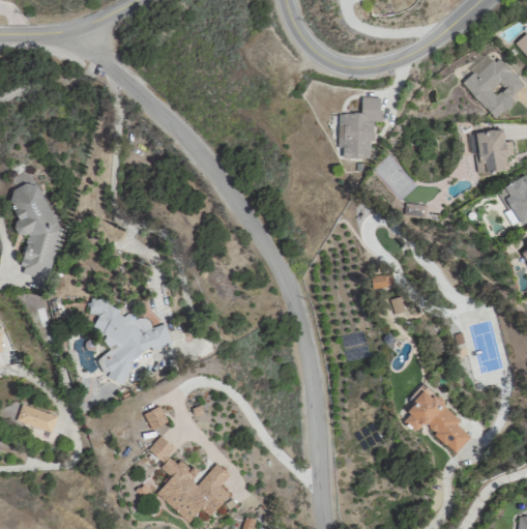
[(526,35),(516,45),(526,57),(526,35)]
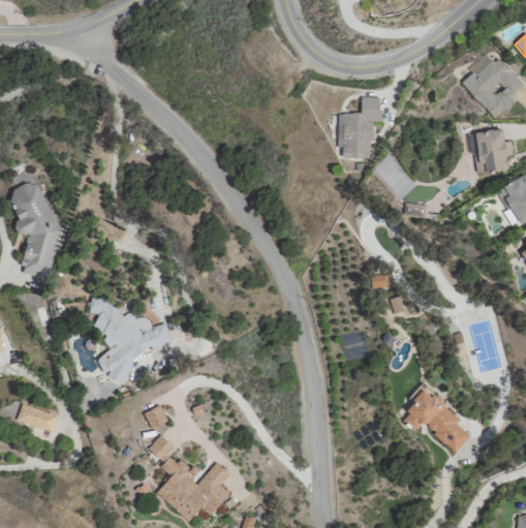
[(498,59),(495,63),(486,54),(471,68),(474,71),(461,85),(496,119),(525,89),(525,85),(498,59)]
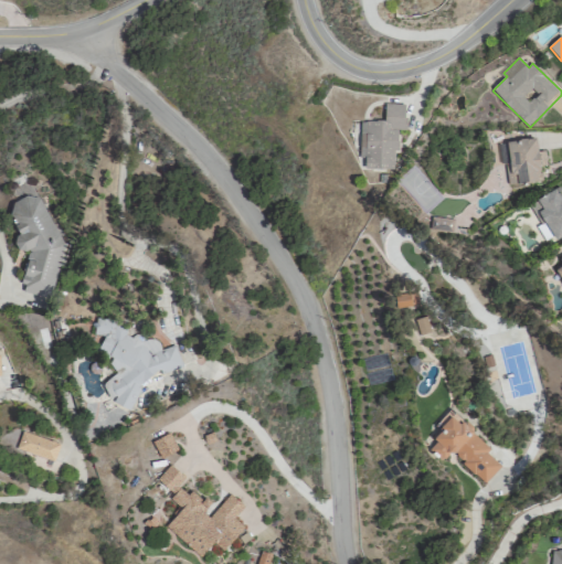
[(363,121),(362,159),(367,159),(367,169),(395,170),(395,151),(400,151),(401,130),(407,130),(407,105),(386,105),(386,121),(363,121)]
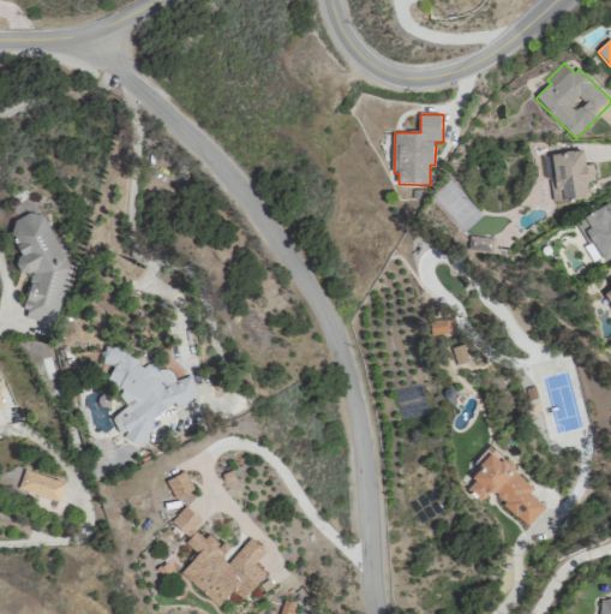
[(552,202),(592,197),(589,182),(597,180),(595,165),(587,166),(586,151),(547,156),(552,202)]
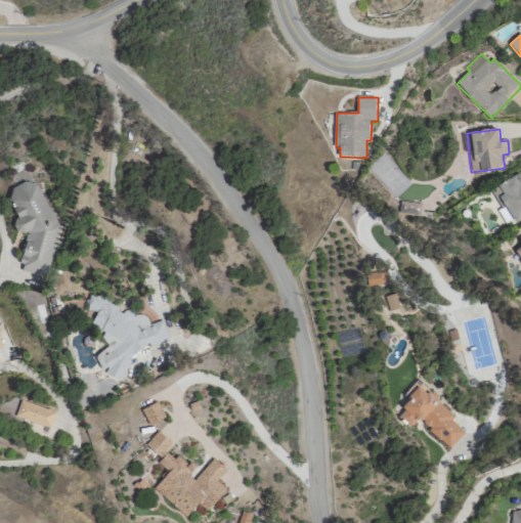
[(492,190),(504,208),(500,211),(510,227),(520,219),(520,173),(492,190)]
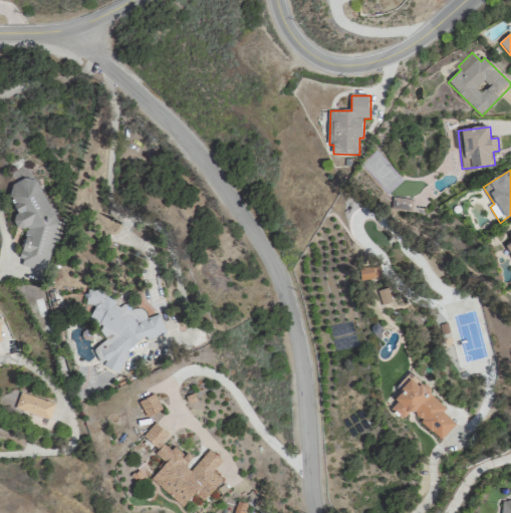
[(60,222),(37,180),(26,177),(13,184),(12,190),(17,199),(16,206),(18,209),(15,221),(18,226),(27,228),(21,256),(27,266),(48,271),(60,222)]
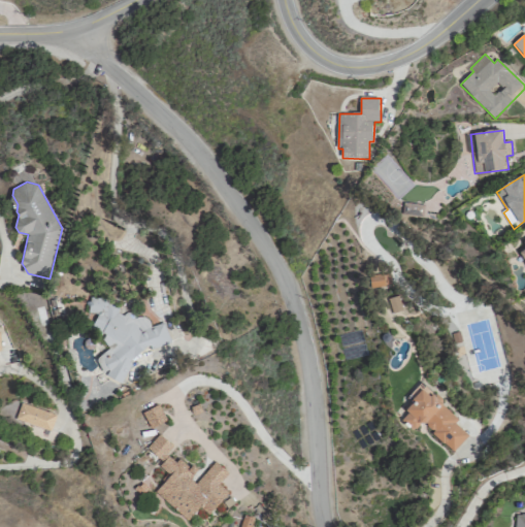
[(372,289),(394,286),(392,273),(370,276),(372,289)]
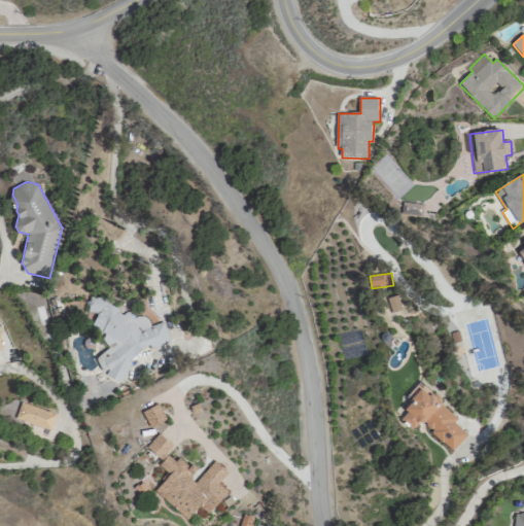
[(118,381),(125,379),(133,364),(133,363),(140,350),(152,347),(154,348),(172,343),(166,321),(151,326),(149,317),(140,316),(139,316),(131,312),(124,314),(121,313),(117,301),(93,295),(92,297),(89,311),(98,313),(95,328),(106,334),(105,337),(108,346),(100,361),(103,373),(118,381)]
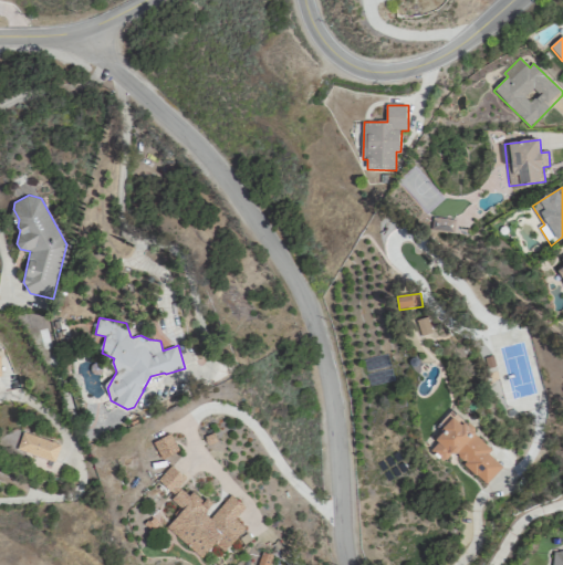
[(503,468),(490,454),(494,450),(455,411),(431,435),(439,442),(433,449),(446,461),(455,453),(487,484),(503,468)]
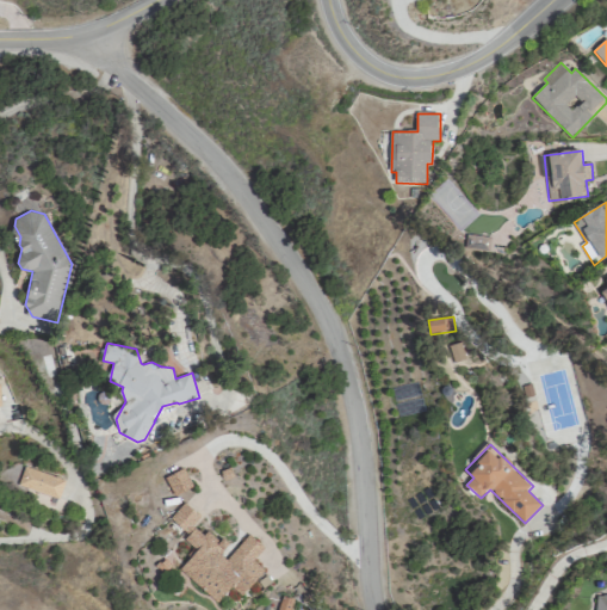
[(60,500),(67,481),(26,466),(20,485),(60,500)]
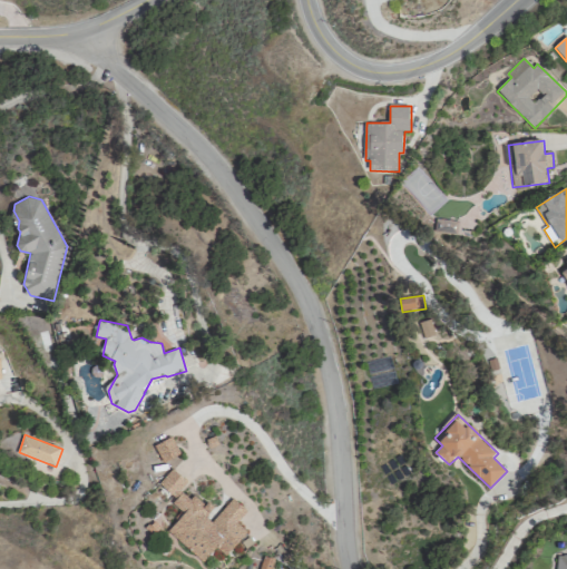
[(205,562),(217,547),(227,556),(248,531),(238,522),(248,510),(234,498),(213,521),(207,517),(214,509),(196,493),(192,500),(182,490),(189,482),(174,469),(162,483),(177,498),(173,503),(185,513),(169,531),(205,562)]
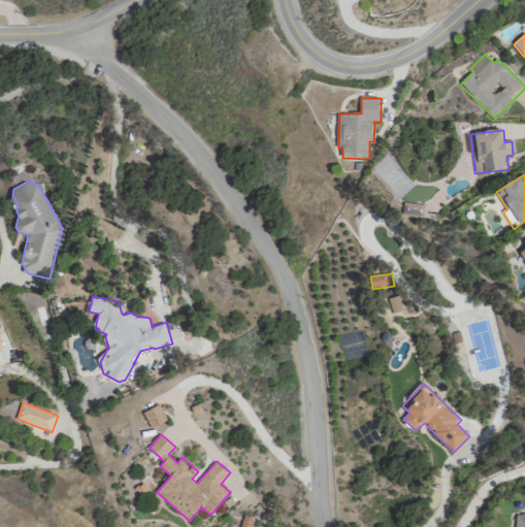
[(252,526),(255,517),(245,515),(241,526),(252,526)]
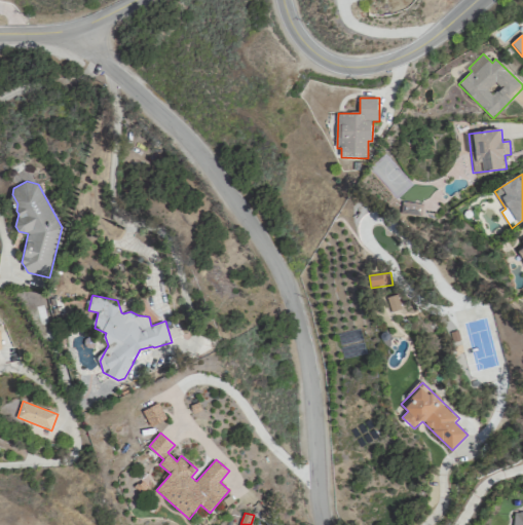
[(522,524),(522,513),(516,513),(514,524),(522,524)]
